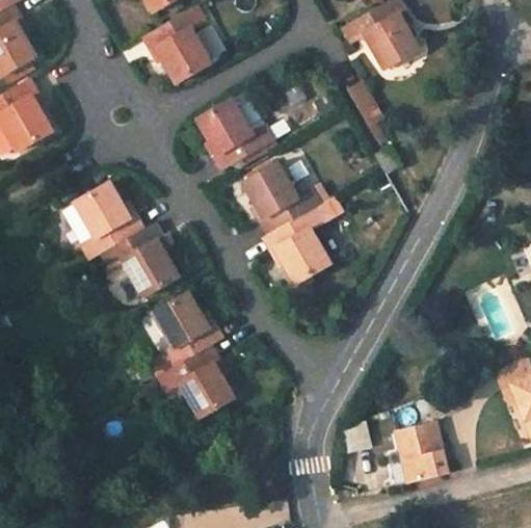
[(21,0),(0,0),(0,11),(11,5),(21,0)]
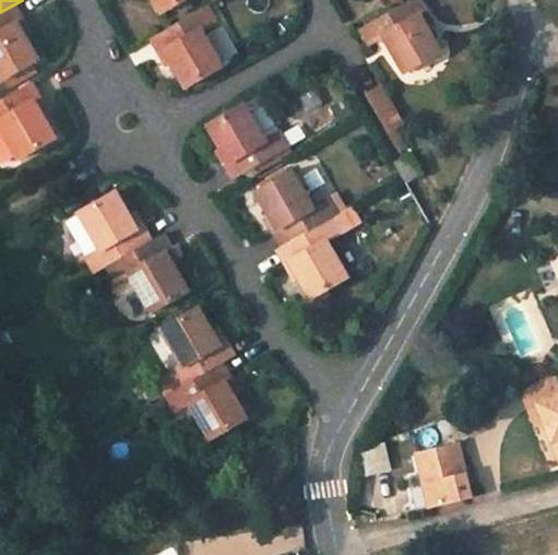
[(154,0),(161,12),(180,0),(154,0)]
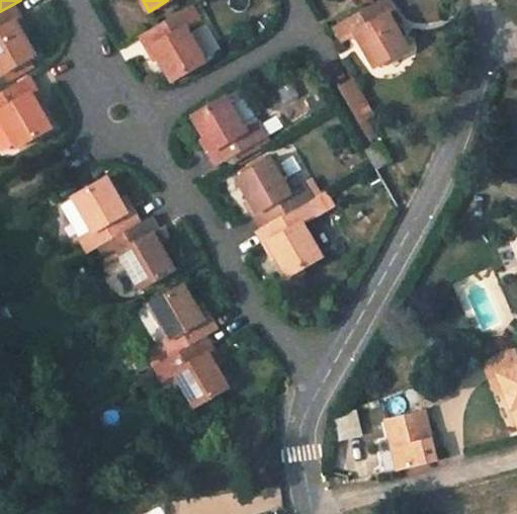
[(140,34),(147,48),(152,45),(171,79),(206,58),(188,23),(200,16),(192,3),(140,34)]
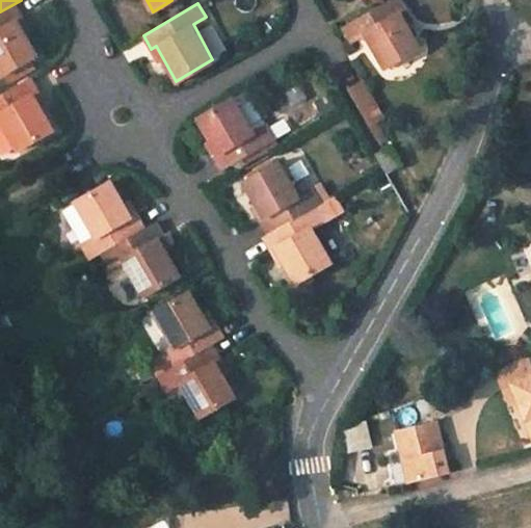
[(338,32),(345,47),(360,40),(378,75),(415,55),(395,20),(400,17),(393,3),(338,32)]
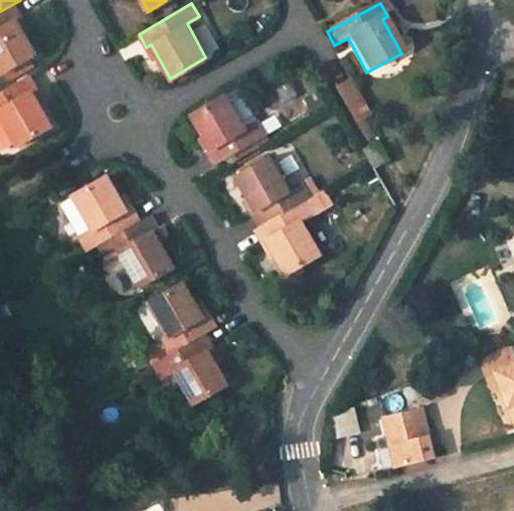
[(0,72),(34,53),(14,19),(18,17),(11,5),(0,11),(0,72)]
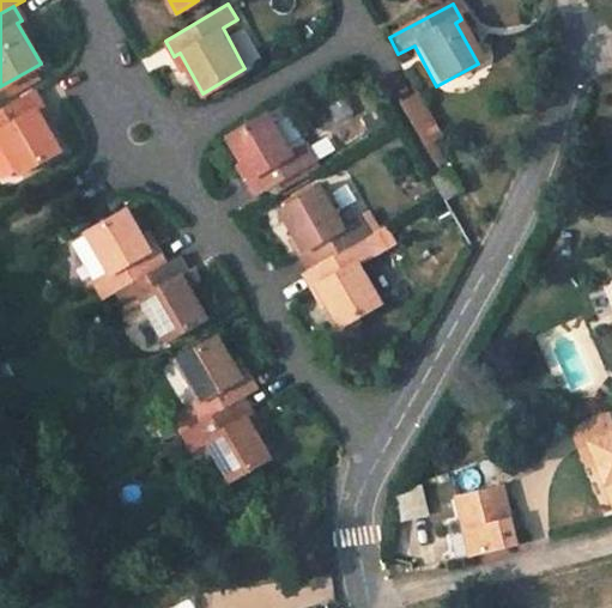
[(0,137),(22,174),(64,149),(41,109),(46,105),(37,91),(0,110),(0,137)]
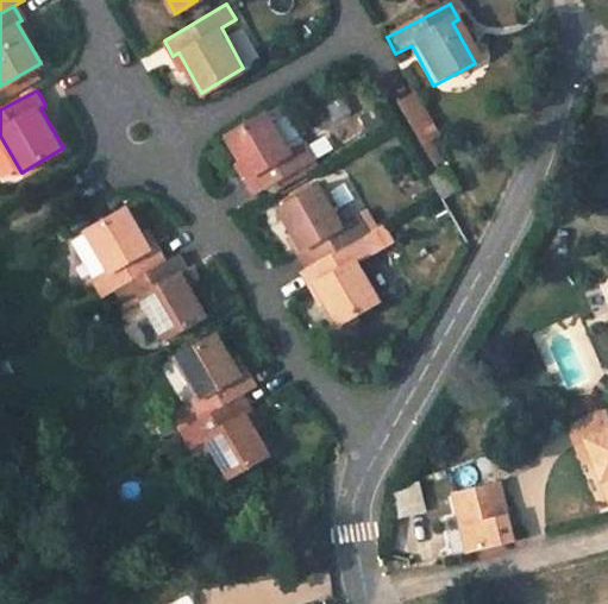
[(408,99),(392,107),(414,150),(431,142),(408,99)]
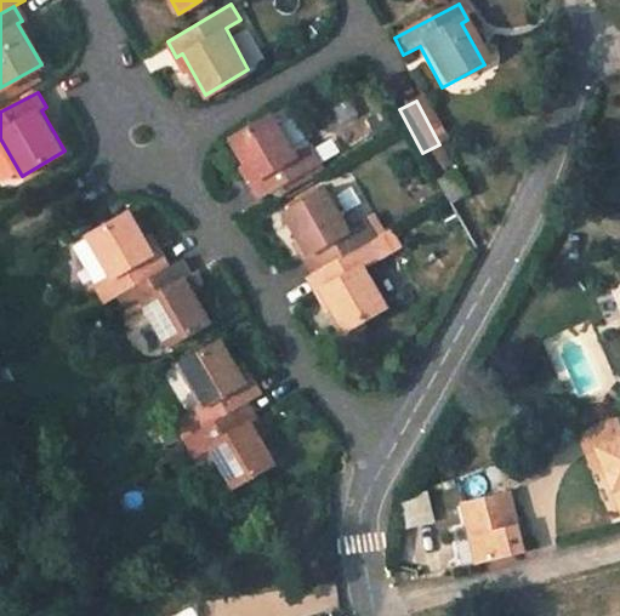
[(231,136),(252,178),(248,181),(257,197),(320,163),(289,104),(231,136)]
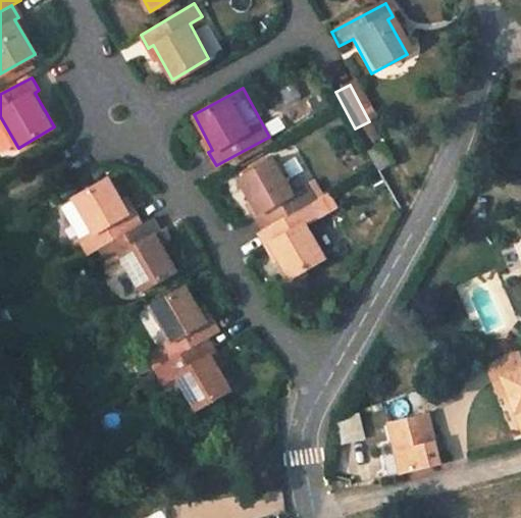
[(312,201),(304,186),(291,193),(272,158),(237,178),(254,212),(250,214),(258,230),(309,203),(312,201)]
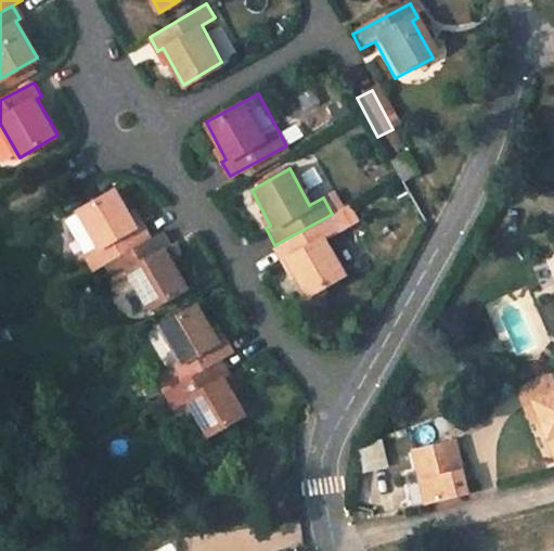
[(61,231),(82,267),(91,281),(104,273),(125,260),(146,246),(138,232),(132,234),(111,200),(61,231)]
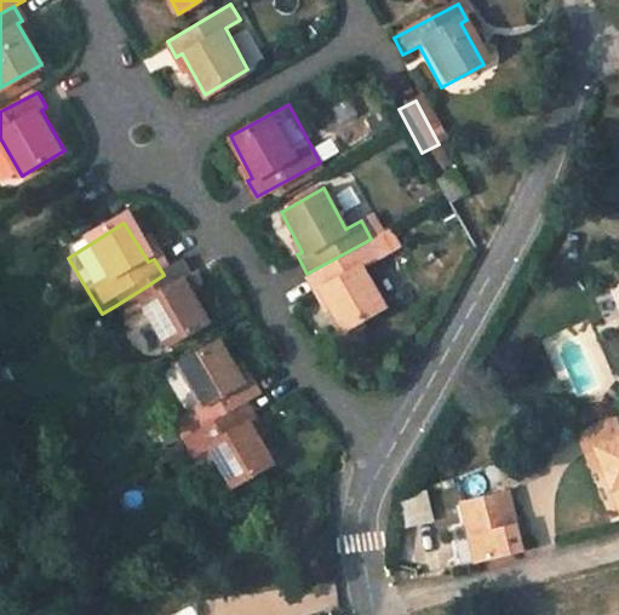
[(303,275),(313,293),(317,291),(338,329),(382,305),(361,266),(377,258),(367,241),(307,274),(303,275)]
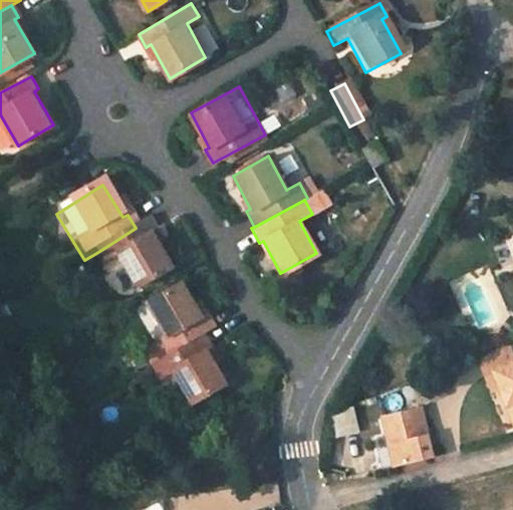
[(96,253),(105,268),(118,259),(139,292),(174,271),(152,238),(157,235),(147,221),(136,228),(115,241),(96,253)]
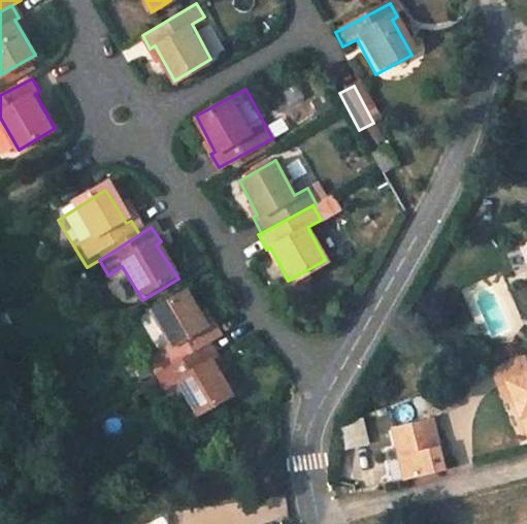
[(221,337),(211,324),(208,325),(187,293),(152,315),(172,348),(159,356),(168,370),(209,345),(221,337)]
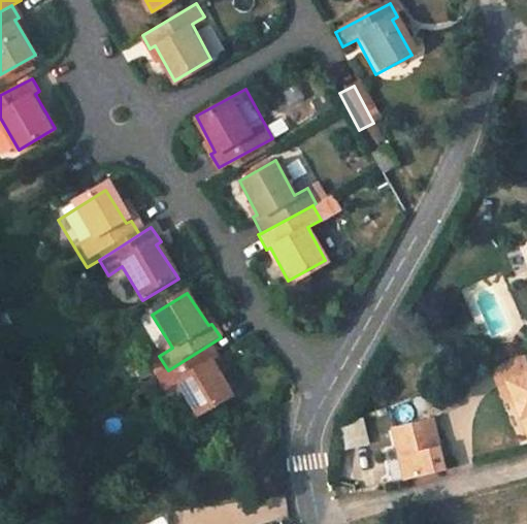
[(158,378),(167,394),(180,385),(201,417),(236,394),(215,361),(219,359),(209,345),(168,370),(158,378)]
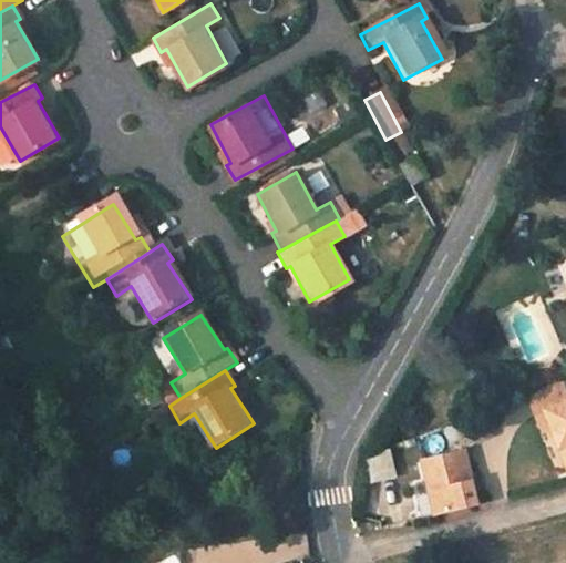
[(554,430),(562,451),(565,449),(565,392),(562,382),(526,396),(535,418),(547,413),(554,430)]
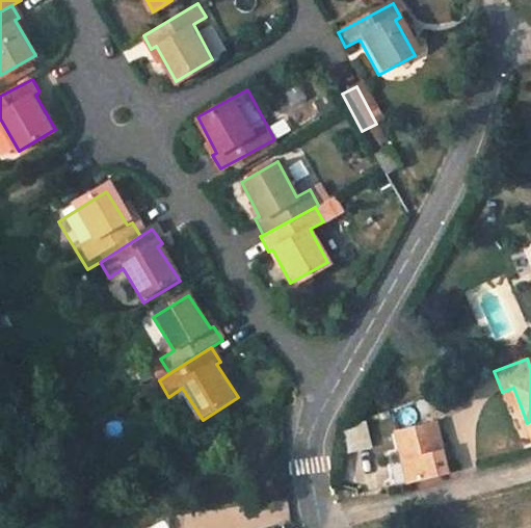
[(513,388),(502,392),(508,407),(520,403),(513,388)]
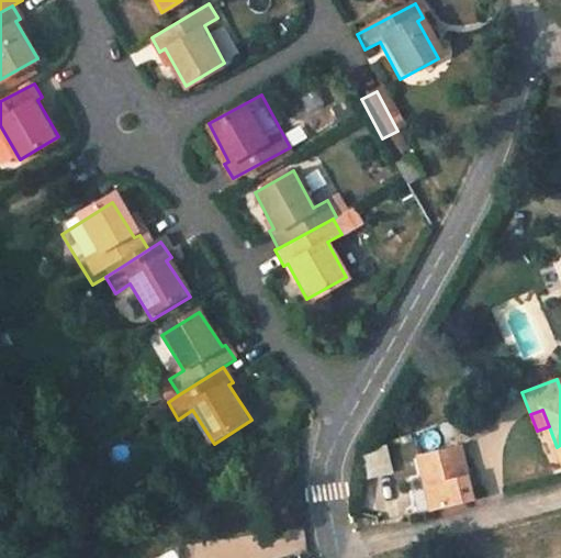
[(437,425),(418,433),(423,445),(442,437),(437,425)]
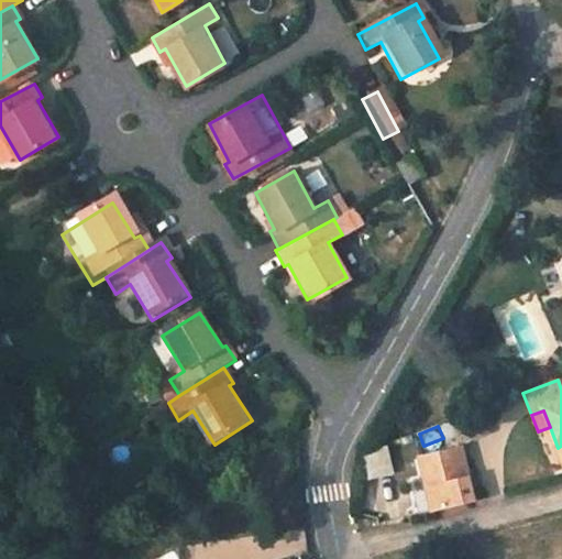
[(431,515),(472,505),(459,451),(417,462),(431,515)]
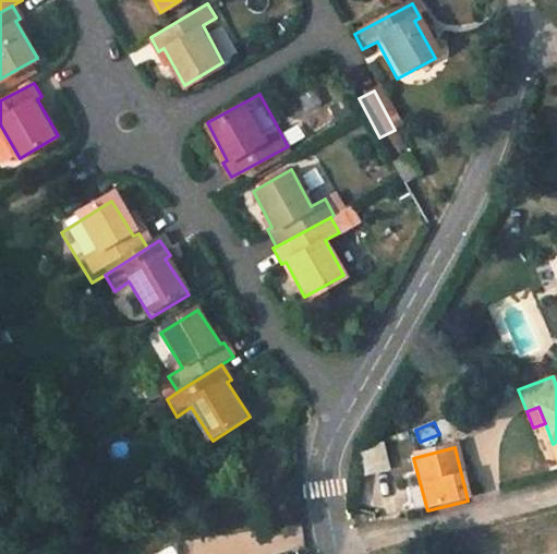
[(383,459),(386,459),(386,450),(363,453),(365,473),(384,472),(383,459)]
